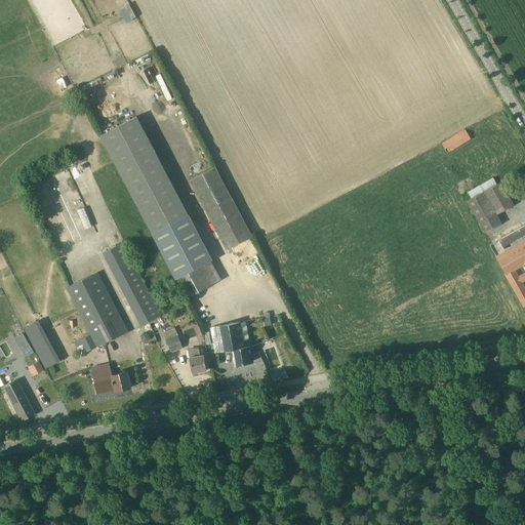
[(101,135),(152,233),(188,214),(136,116),(101,135)]
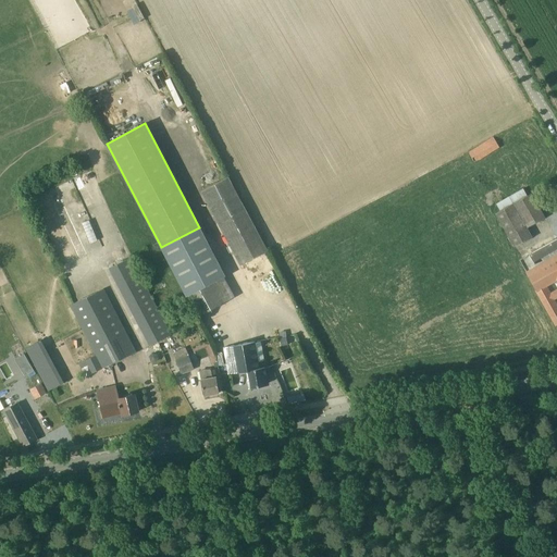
[(474,162),(499,147),(494,138),(469,153),(474,162)]
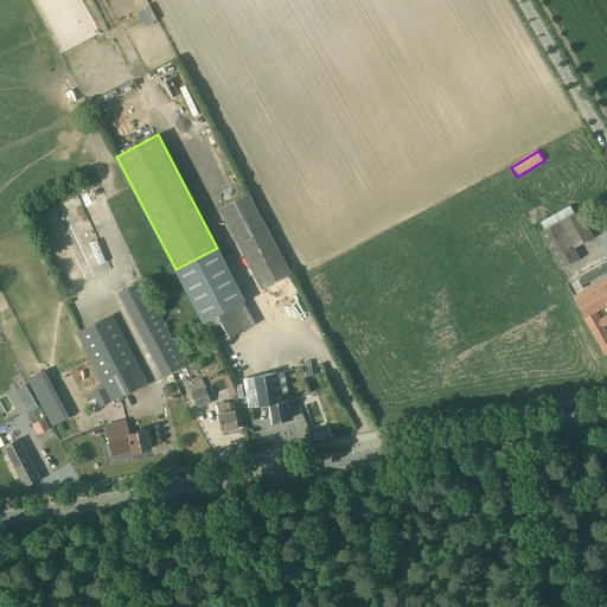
[(249,192),(219,209),(237,246),(267,229),(249,192)]
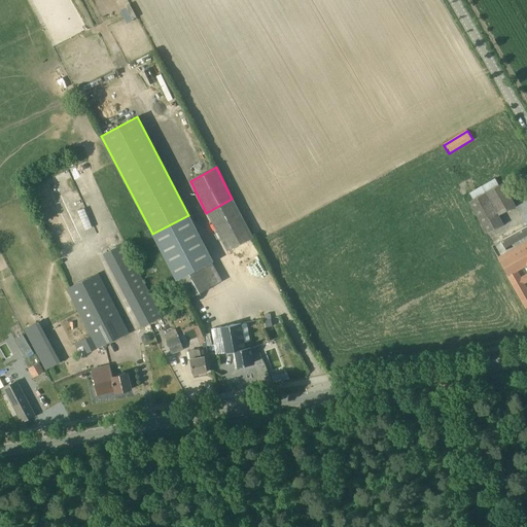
[(502,183),(469,203),(487,234),(503,224),(498,216),(516,206),(502,183)]
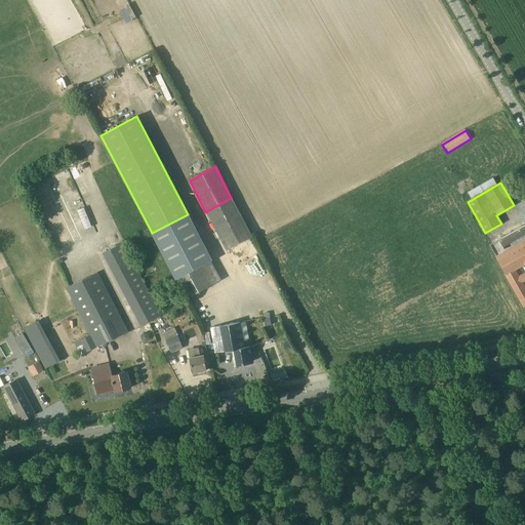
[(152,233),(187,298),(223,279),(188,214),(152,233)]
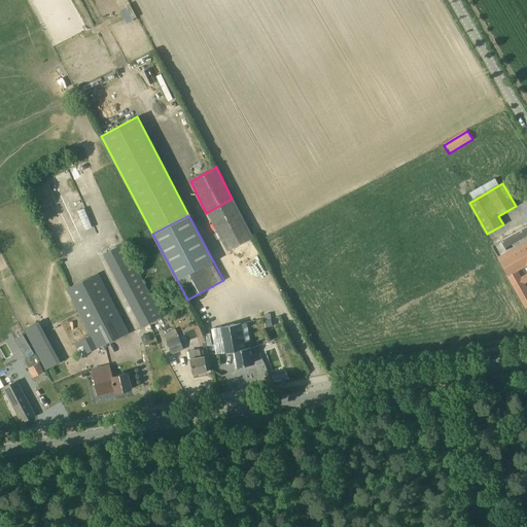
[(526,226),(501,241),(504,248),(526,235),(526,226)]
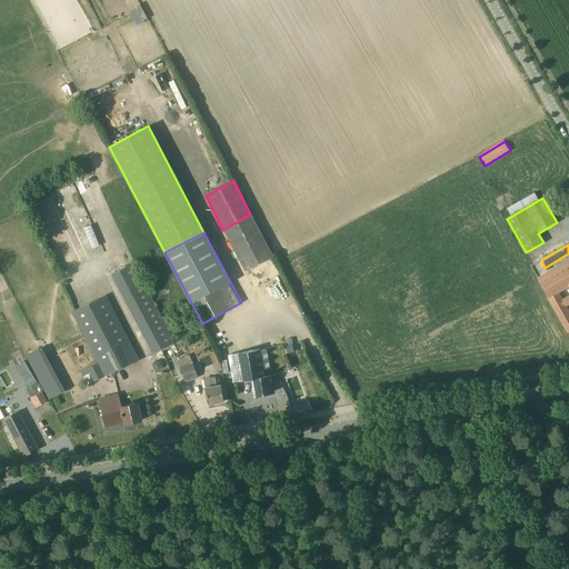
[(568,260),(538,279),(548,297),(568,332),(568,330),(568,312),(566,306),(568,303),(568,260)]
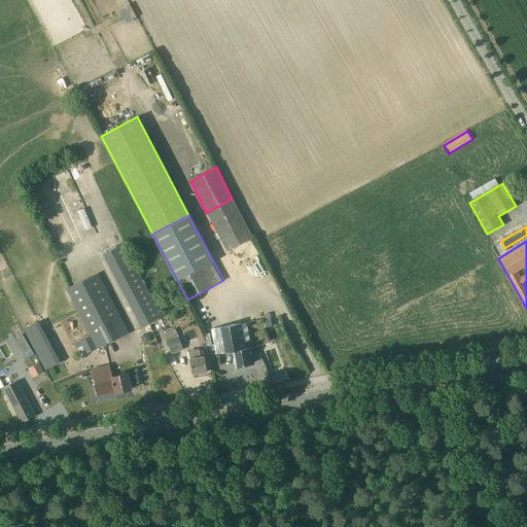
[(123,244),(102,254),(139,327),(161,317),(123,244)]
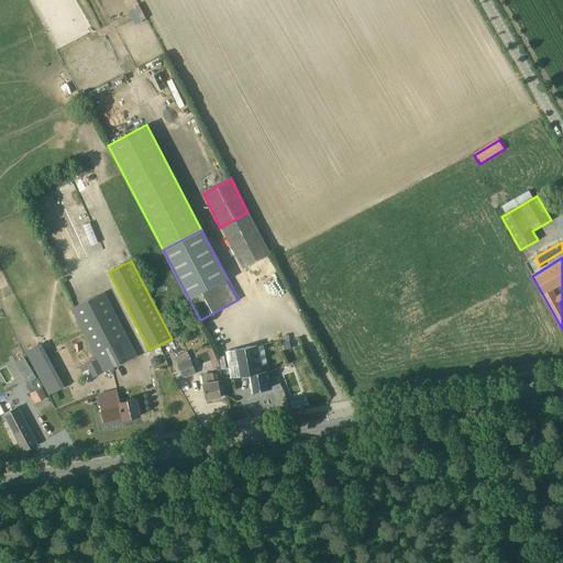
[(103,293),(70,309),(103,373),(136,356),(103,293)]
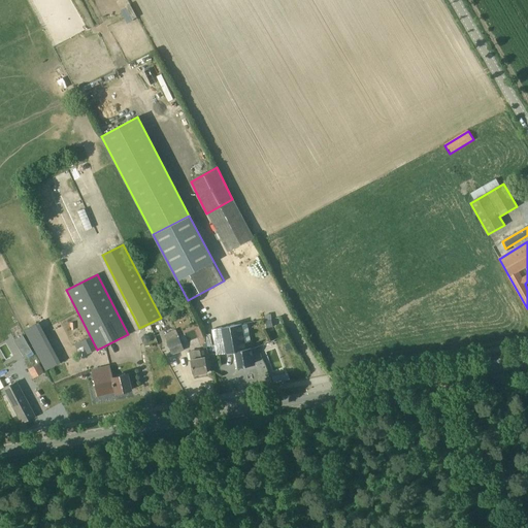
[(39,320),(24,327),(43,369),(59,363),(39,320)]
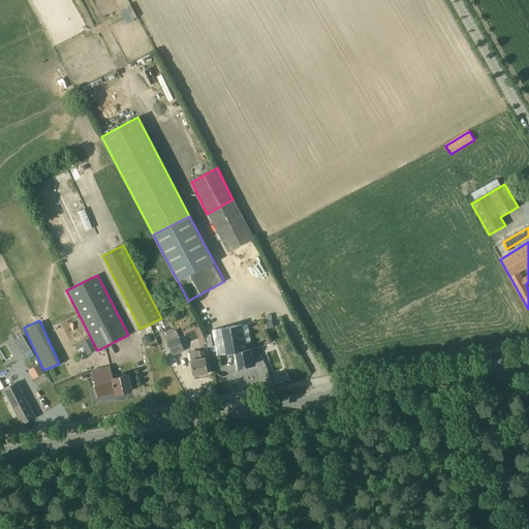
[(253,358),(251,348),(250,343),(245,343),(242,324),(213,330),(217,355),(235,352),(238,368),(252,365),(251,358),(253,358)]
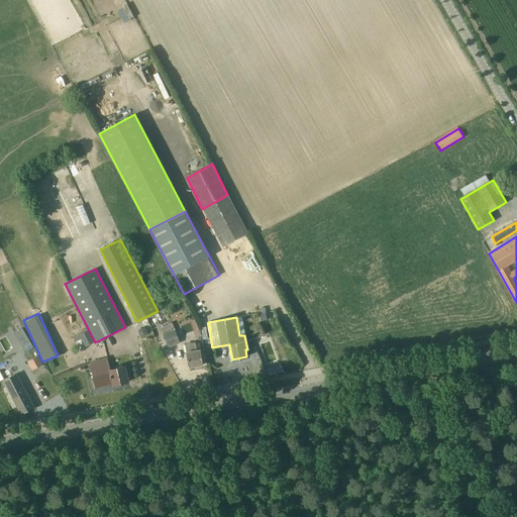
[(13,333),(23,348),(31,343),(22,328),(13,333)]
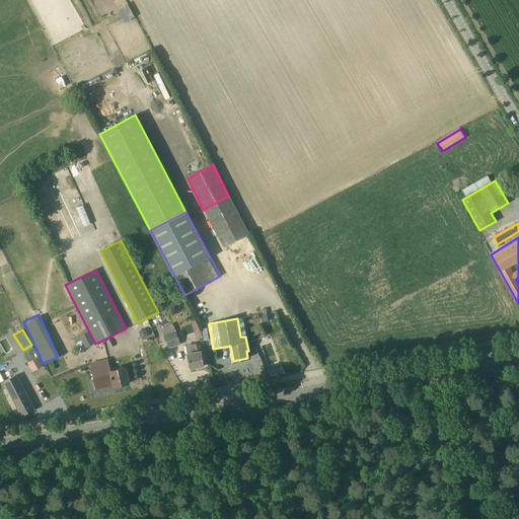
[(168,348),(180,344),(176,331),(163,336),(168,348)]
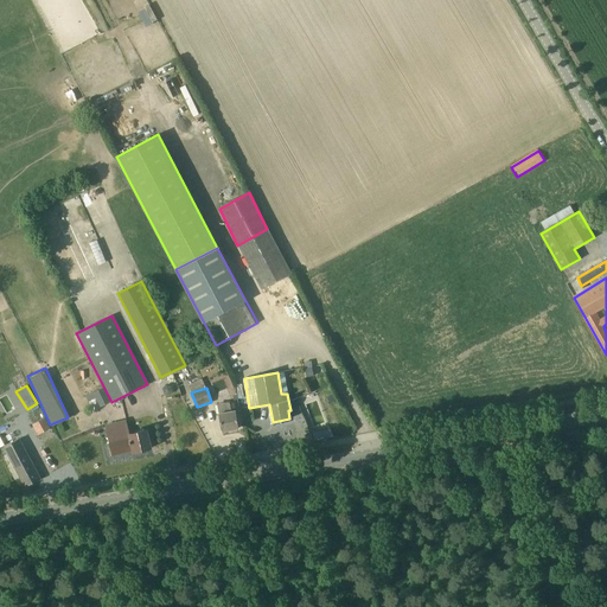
[(236,410),(234,402),(218,404),(223,430),(238,428),(236,410)]
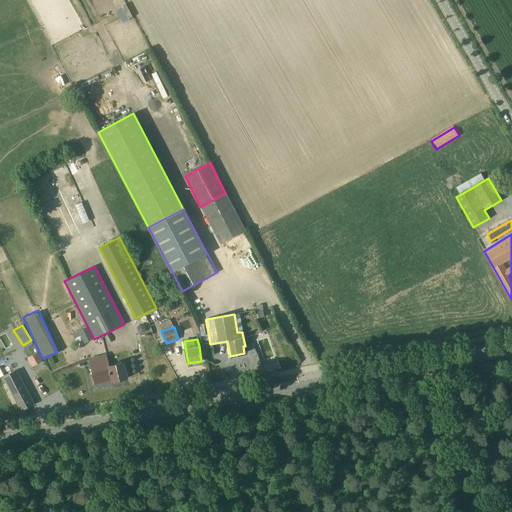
[(263,349),(268,362),(278,358),(274,345),(263,349)]
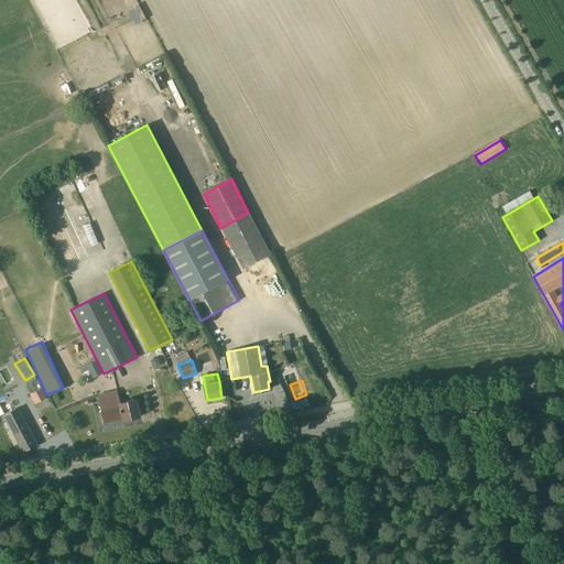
[(35,403),(46,399),(42,388),(31,393),(35,403)]
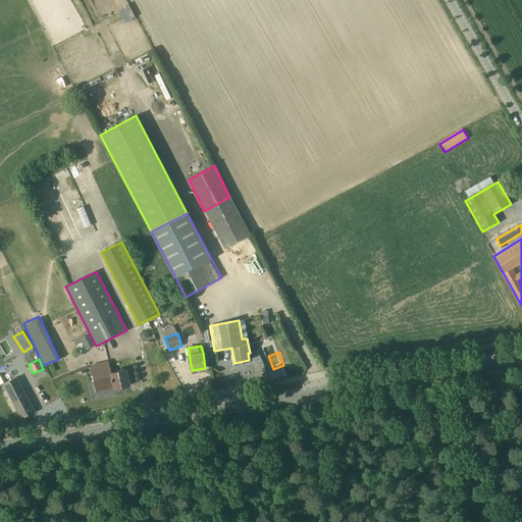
[(93,374),(97,392),(114,387),(114,389),(129,385),(126,370),(111,373),(111,370),(93,374)]
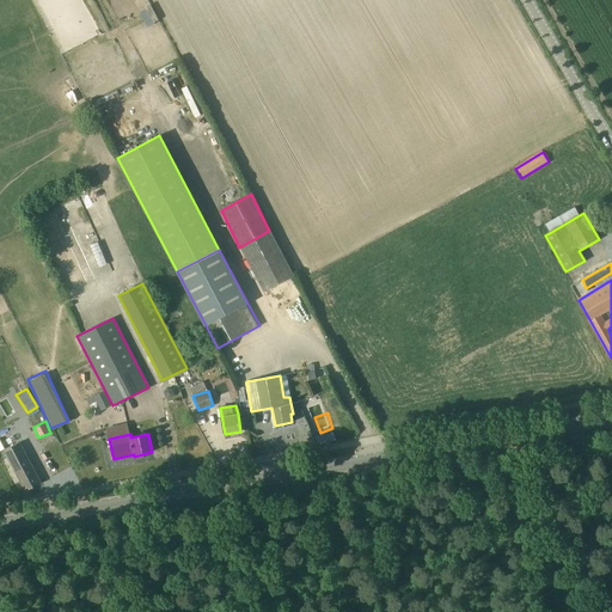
[(40,483),(19,444),(5,451),(26,490),(40,483)]
